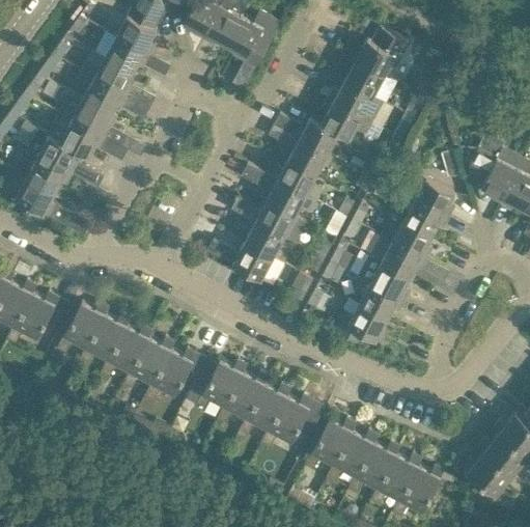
[(149,54),(156,43),(150,40),(156,29),(154,28),(164,7),(162,0),(135,0),(115,36),(149,54)]
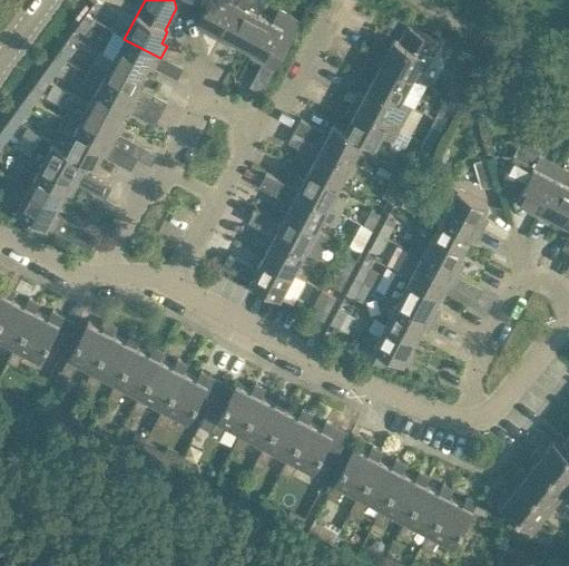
[(174,0),(176,8),(198,20),(197,22),(209,29),(206,35),(218,41),(239,0),(174,0)]
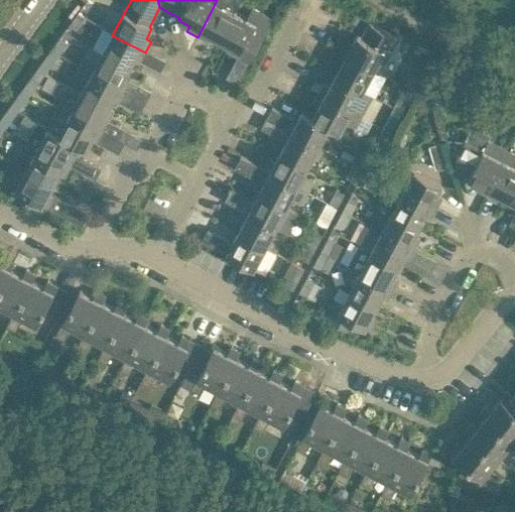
[(220,42),(235,15),(226,10),(231,0),(217,0),(198,37),(207,42),(210,37),(220,42)]
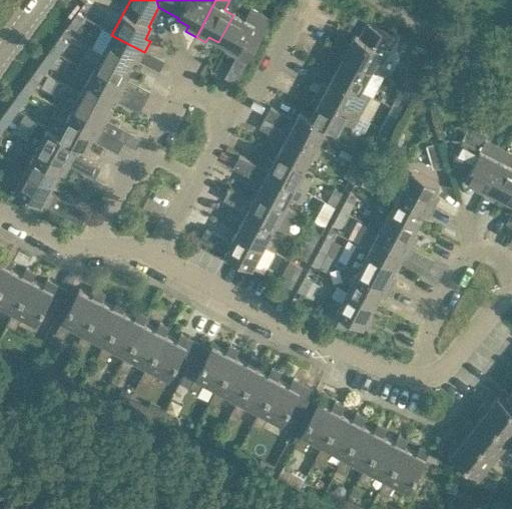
[(247,64),(271,20),(250,9),(244,21),(233,15),(218,42),(228,47),(225,52),(247,64)]
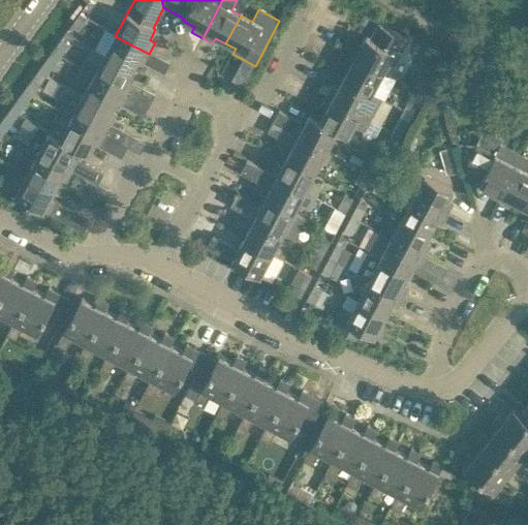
[(78,33),(87,21),(80,14),(70,28),(78,33)]
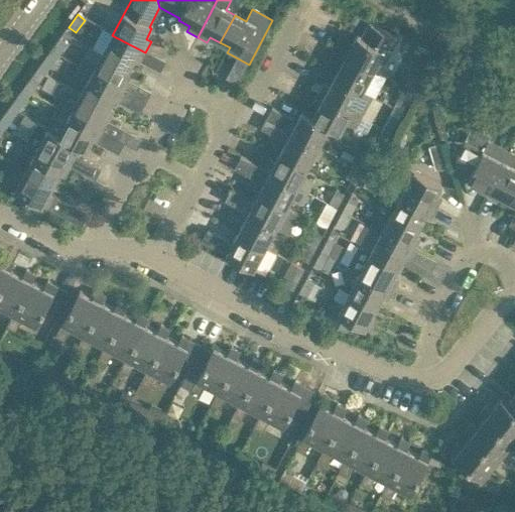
[(397,40),(369,25),(361,39),(357,37),(351,47),(346,44),(340,55),(378,76),(397,40)]
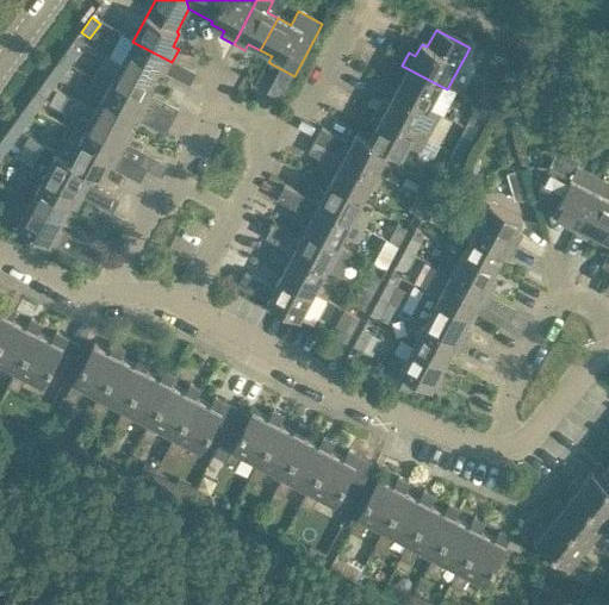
[(166,74),(172,62),(132,42),(122,36),(109,60),(120,66),(153,83),(159,70),(166,74)]
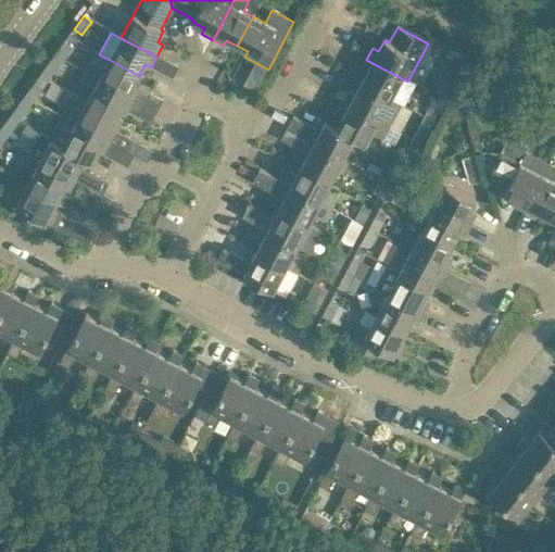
[(62,62),(72,48),(64,42),(54,57),(60,60),(62,62)]
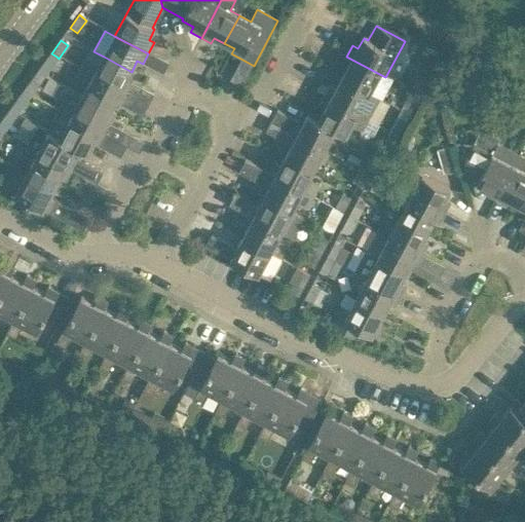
[(49,71),(59,59),(57,57),(51,53),(42,66),(49,71)]
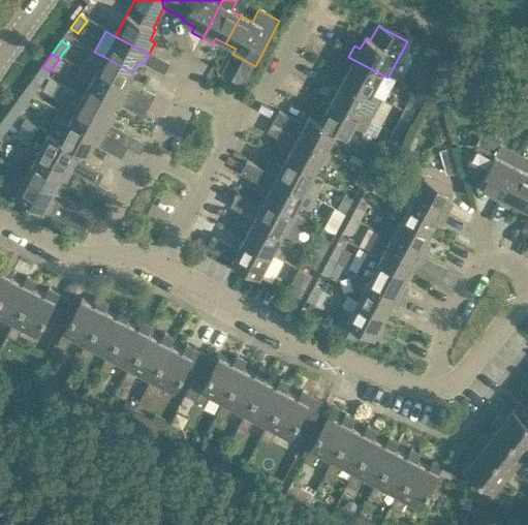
[(149,54),(144,64),(163,75),(169,64),(149,54)]
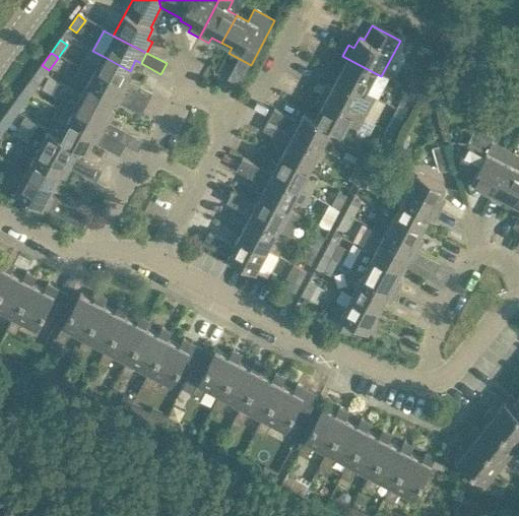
[(130,71),(103,56),(98,65),(84,59),(79,69),(91,76),(125,93),(130,83),(125,80),(130,71)]
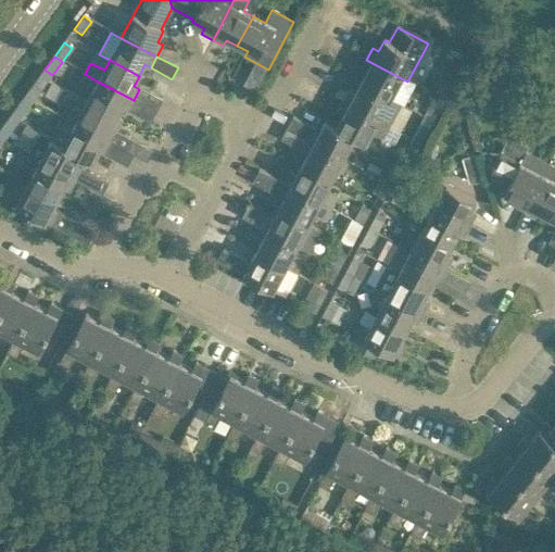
[(366,74),(361,85),(391,100),(401,105),(404,108),(415,85),(407,82),(366,60),(361,71),(366,74)]
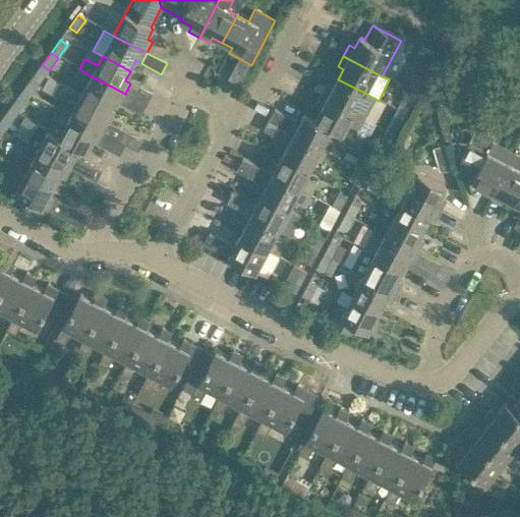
[(119,105),(125,94),(92,76),(79,69),(73,79),(87,87),(80,98),(108,112),(114,102),(119,105)]
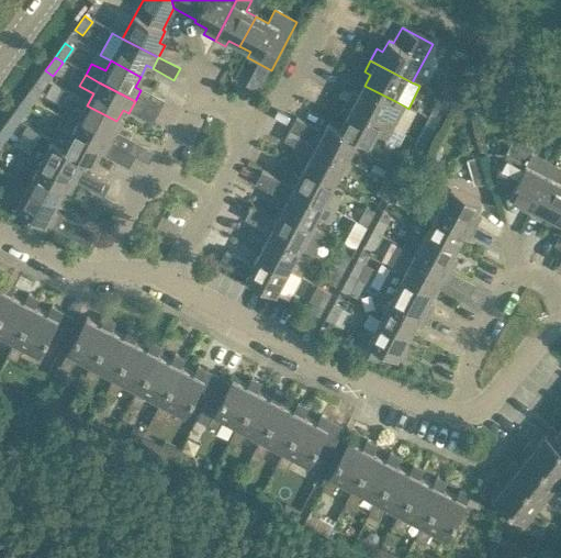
[(449,102),(457,87),(448,82),(440,97),(449,102)]
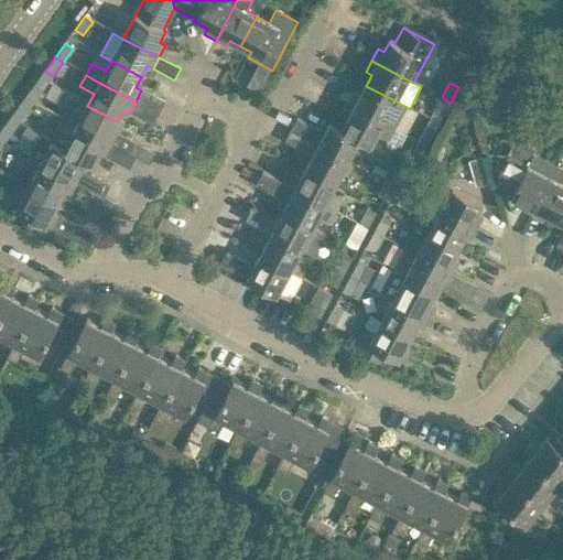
[(33,104),(43,90),(35,84),(24,98),(33,104)]
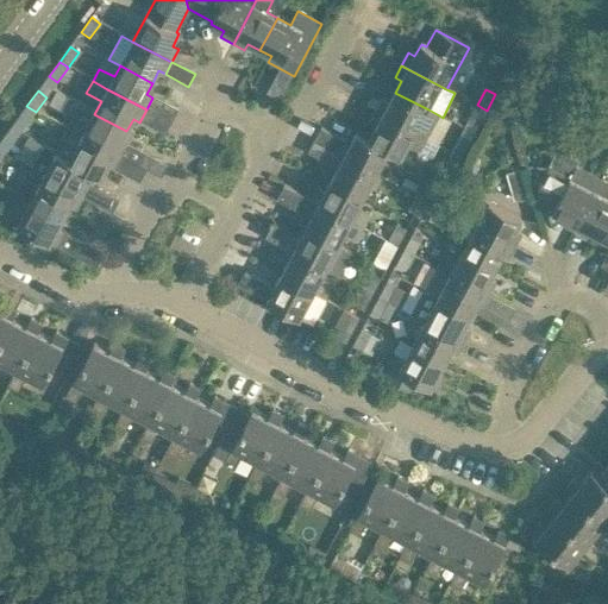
[(428,109),(395,93),(389,104),(382,100),(375,113),(426,139),(439,115),(428,109)]
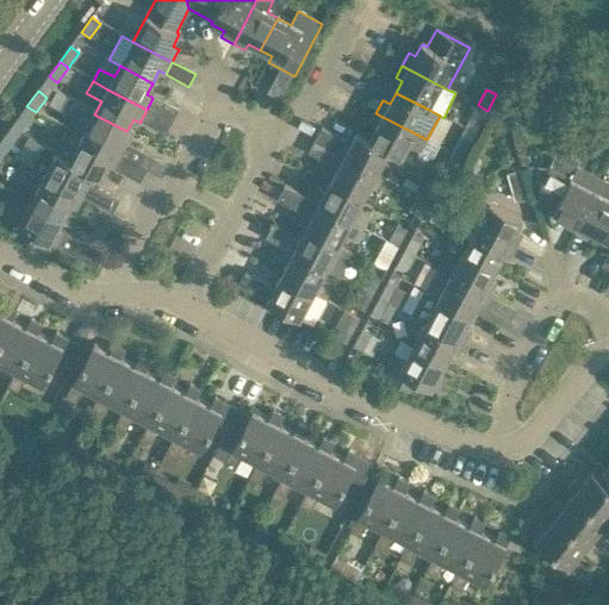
[(153,98),(147,110),(171,122),(176,110),(153,98)]
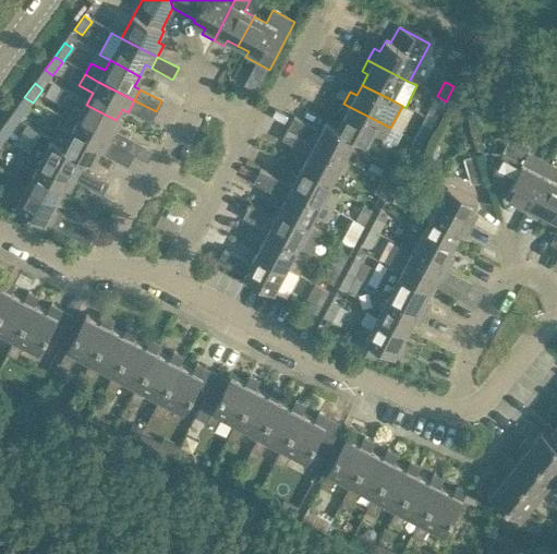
[(437,96),(428,111),(438,116),(446,101),(437,96)]
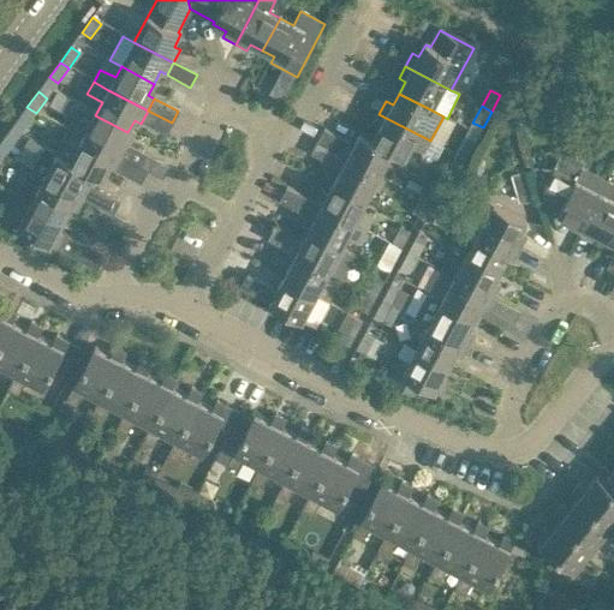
[(25,129),(36,113),(27,107),(16,121),(25,129)]
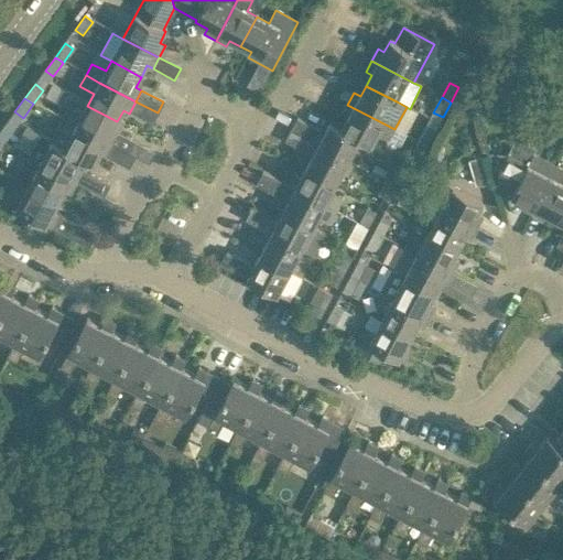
[(151,125),(158,112),(136,101),(130,112),(151,125)]
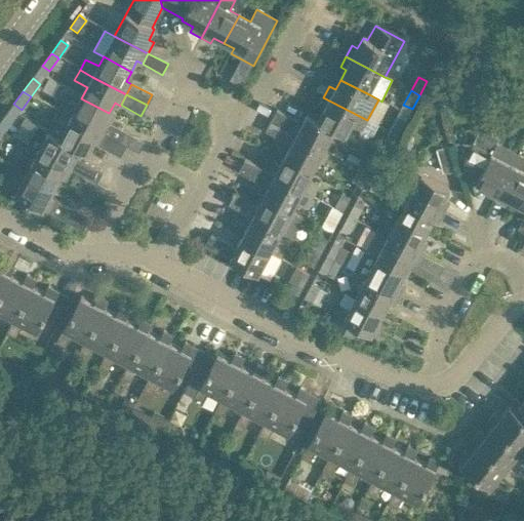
[(361,132),(367,120),(323,97),(318,108),(323,111),(318,120),(336,129),(336,128),(348,134),(352,127),(361,132)]
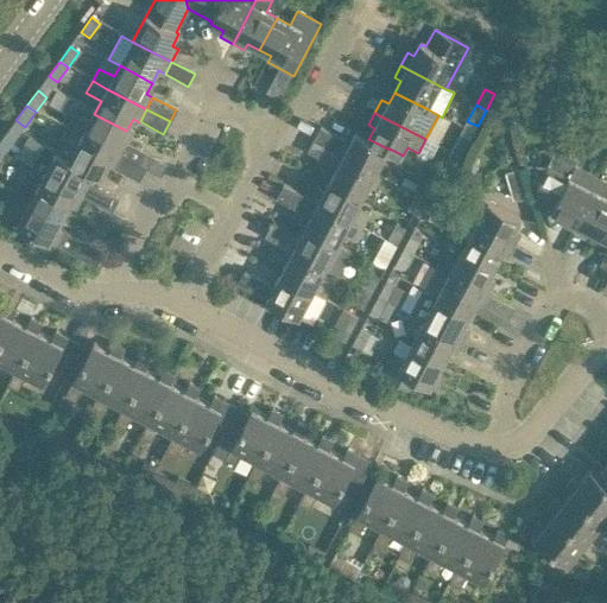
[(126,131),(94,114),(89,122),(73,114),(65,129),(81,137),(120,158),(137,166),(141,159),(140,152),(127,145),(133,134),(126,131)]
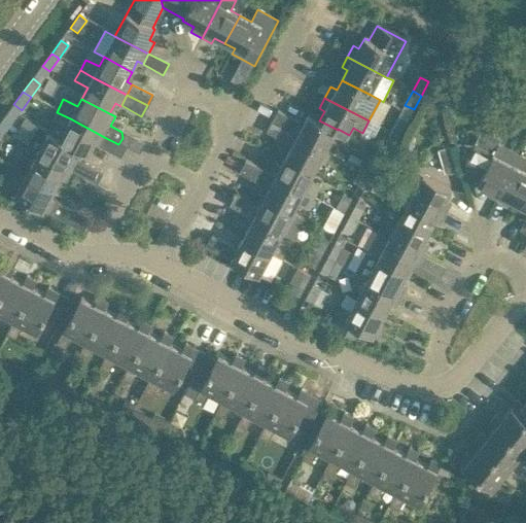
[(46,131),(46,132),(76,149),(88,154),(94,144),(99,147),(104,137),(70,118),(57,112),(46,131)]
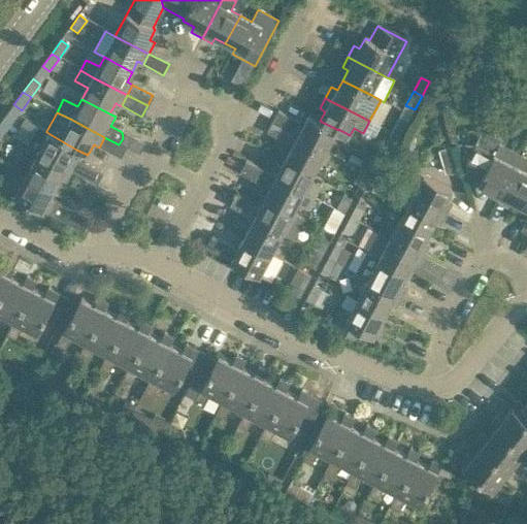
[(303,126),(277,112),(272,124),(326,153),(338,130),(320,121),(309,116),(303,126)]
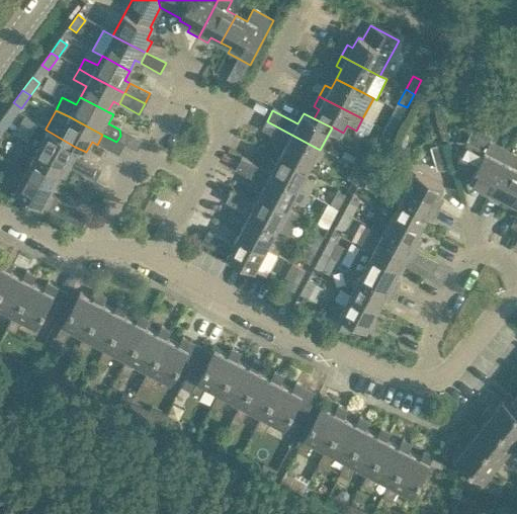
[(0,131),(3,133),(12,120),(4,115),(0,121),(0,131)]
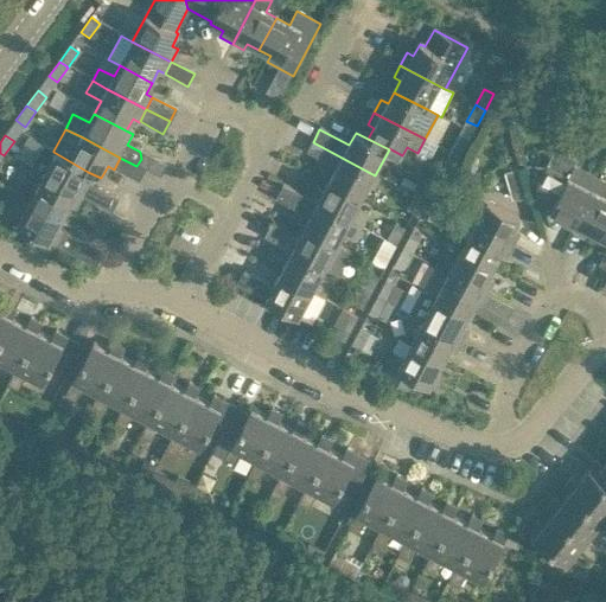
[(459,138),(451,153),(460,158),(469,142),(459,138)]
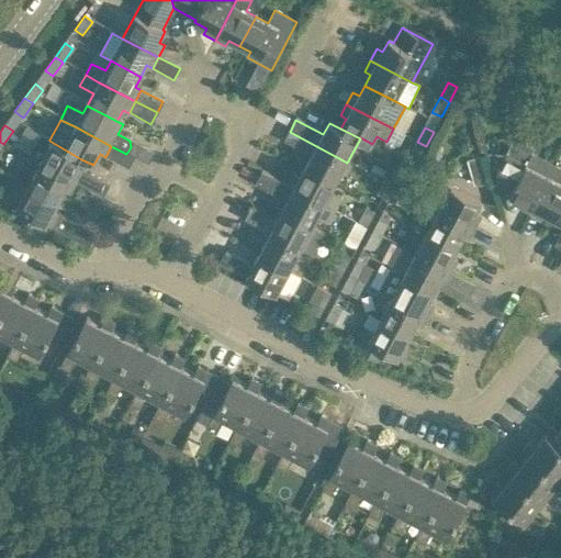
[(336,185),(347,163),(290,132),(284,142),(311,157),(305,168),(336,185)]
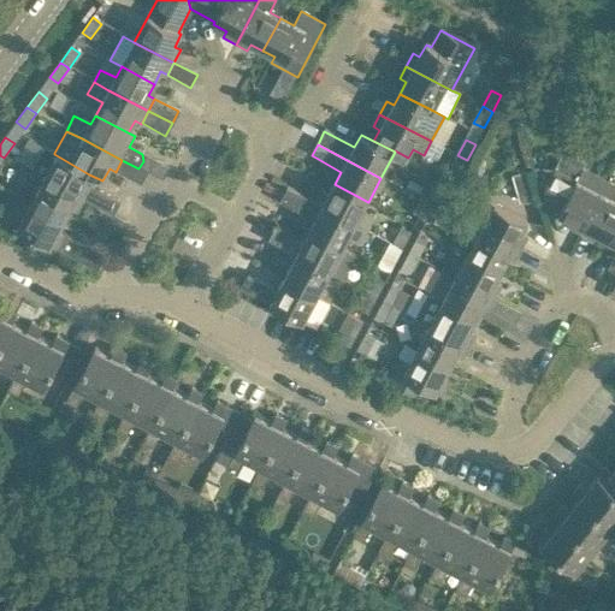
[(31,170),(30,172),(45,179),(83,201),(113,217),(120,203),(89,187),(89,188),(83,185),(89,175),(54,154),(54,153),(43,147),(42,149),(31,170)]
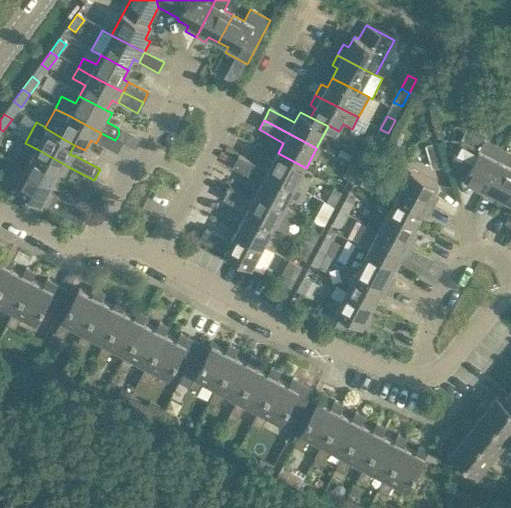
[(140,139),(118,128),(119,134),(115,140),(122,144),(134,149),(140,139)]
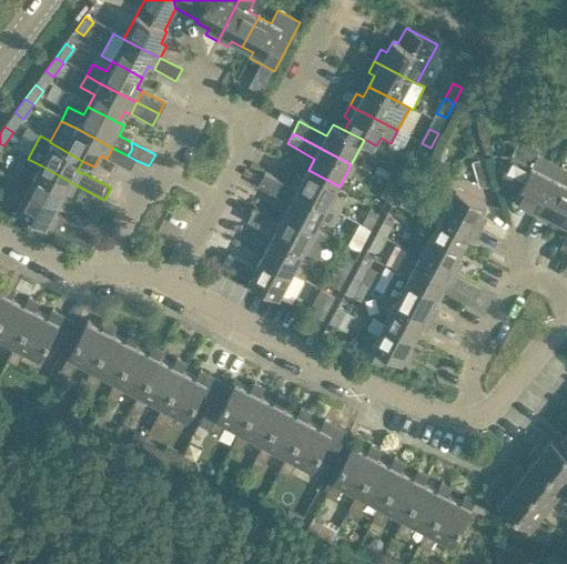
[(423,163),(431,148),(422,143),(414,159),(423,163)]
